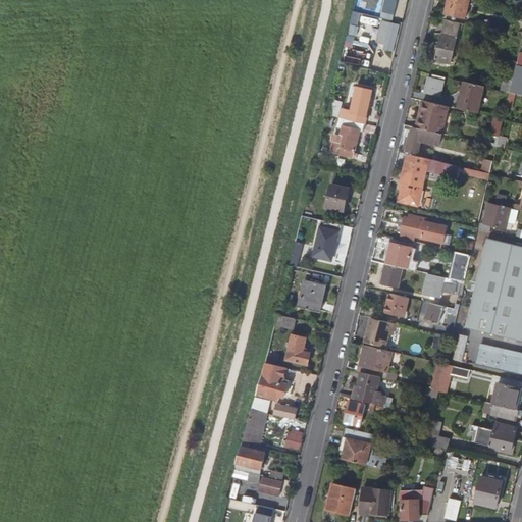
[(384,0),(381,16),(387,17),(388,13),(390,13),(394,14),(396,0),(384,0)]
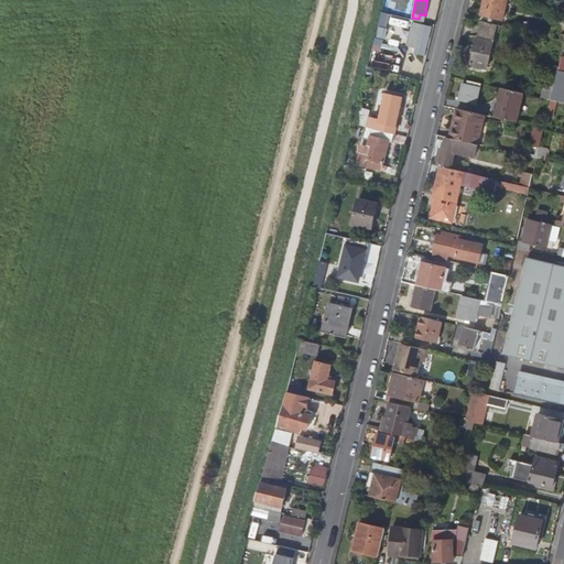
[(513,0),(485,0),(481,14),(502,20),(507,0),(513,2),(513,0)]
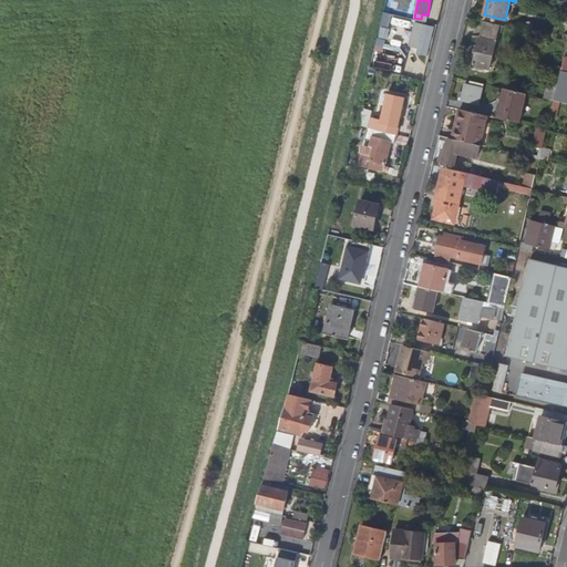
[(490,69),(501,26),(484,21),(473,65),(490,69)]
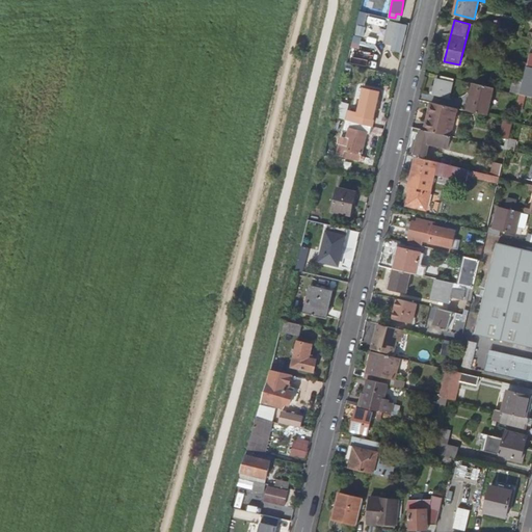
[(511,91),(520,94),(524,79),(524,76),(515,74),(511,91)]
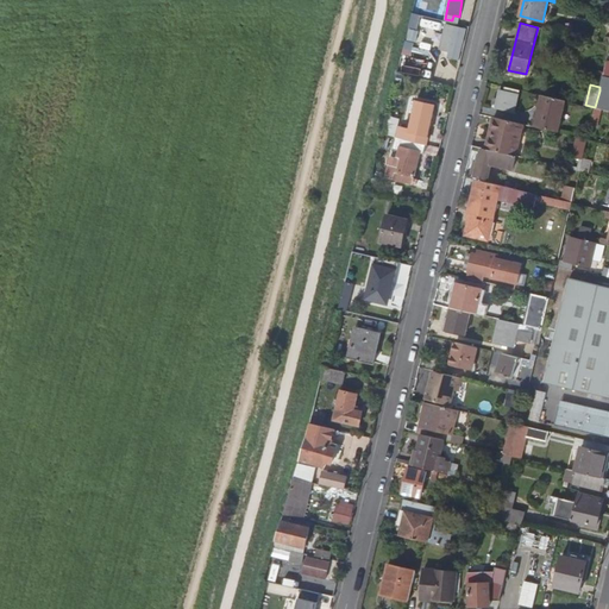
[(515,111),(520,89),(506,86),(504,90),(501,89),(500,98),(495,96),(494,102),(498,104),(497,107),(515,111)]
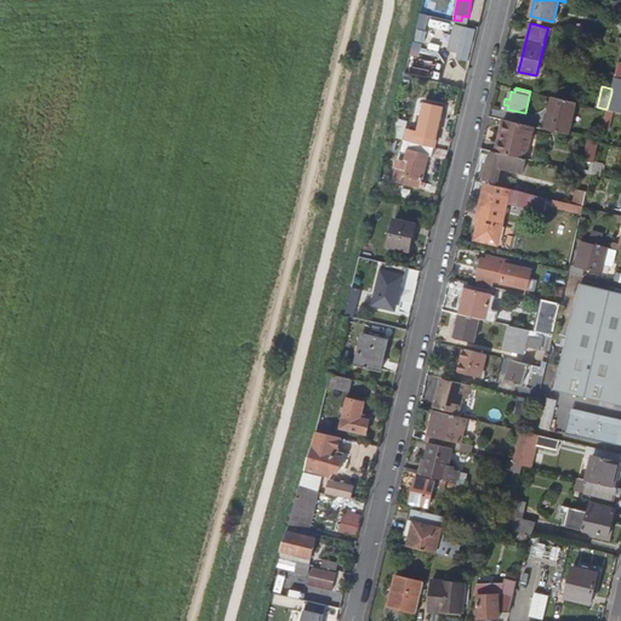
[(553,97),(545,129),(569,135),(577,102),(553,97)]
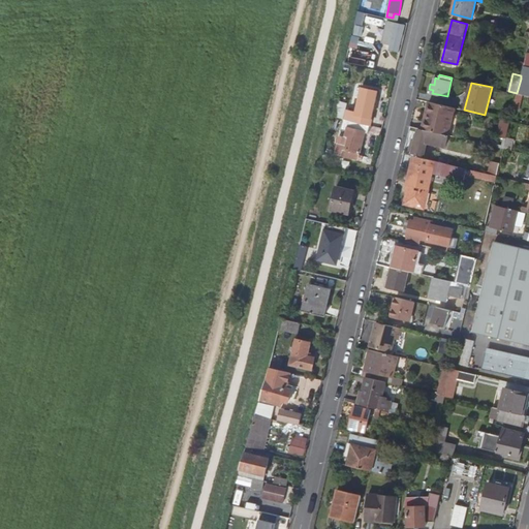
[(346,113),(345,120),(370,125),(378,92),(362,87),(354,115),(346,113)]
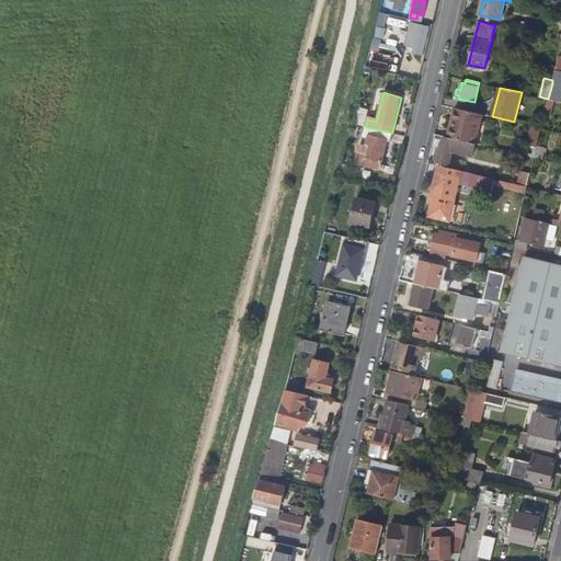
[(550,117),(554,101),(548,99),(544,116),(550,117)]
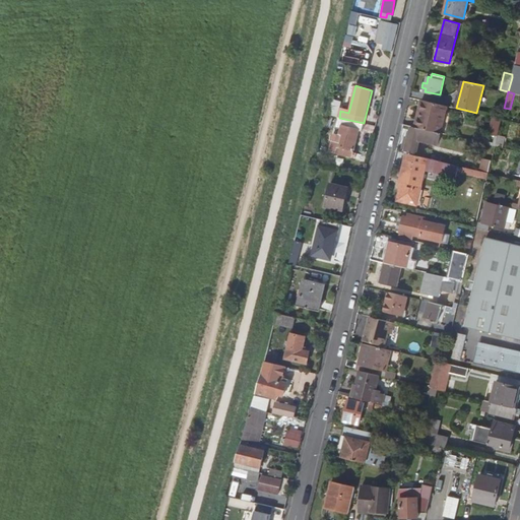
[(440,133),(447,106),(423,100),(417,119),(419,119),(417,127),(440,133)]
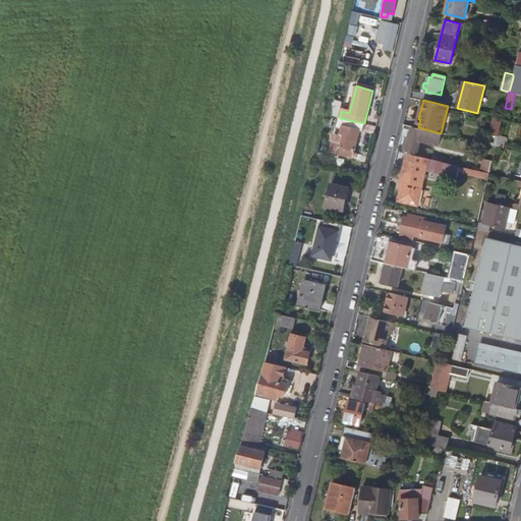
[(330,102),(328,113),(337,115),(340,105),(330,102)]
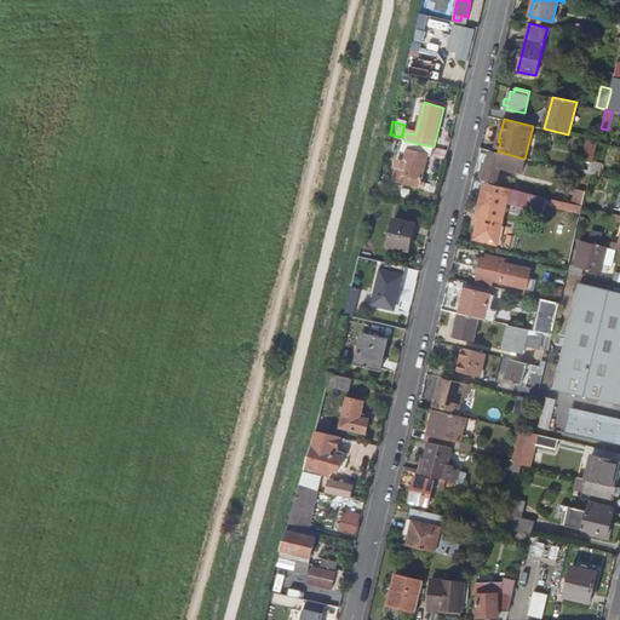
[(593,161),(598,142),(589,139),(584,159),(593,161)]
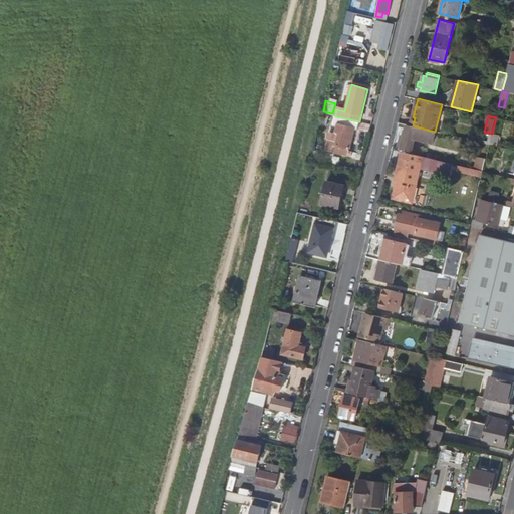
[(359,121),(335,116),(333,124),(336,125),(333,141),(329,140),(328,146),(331,147),(331,148),(343,151),(344,147),(350,149),(354,129),(357,130),(359,121)]
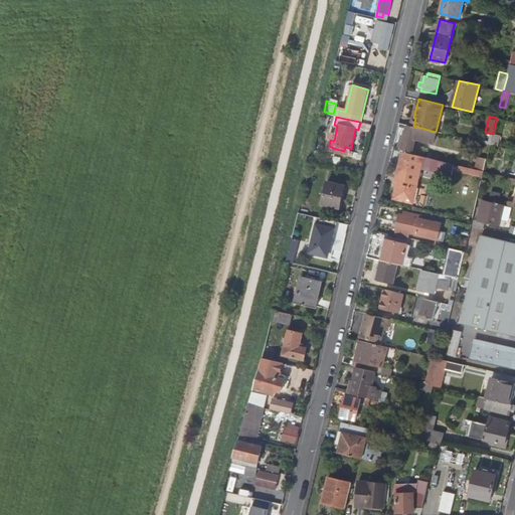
[(437,132),(436,132),(413,126),(407,125),(401,148),(413,151),(416,139),(434,143),(437,132)]
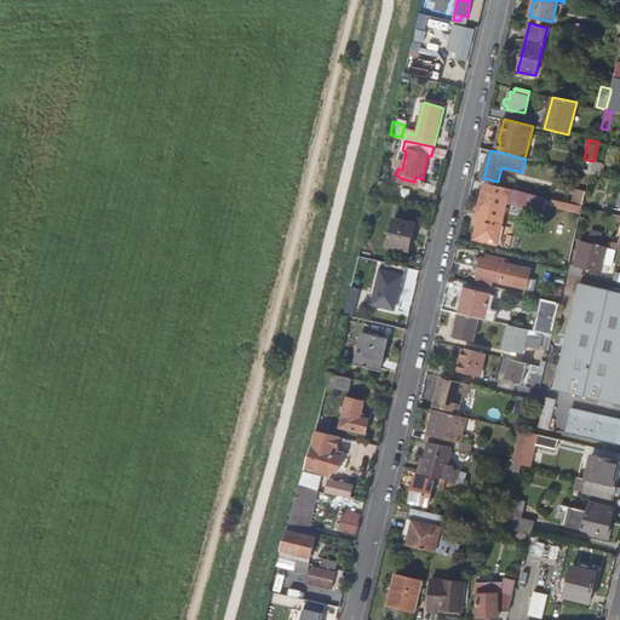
[(545,199),(487,184),(486,190),(483,190),(476,216),(480,217),(474,237),(486,241),(491,237),(498,239),(504,212),(540,220),(545,199)]
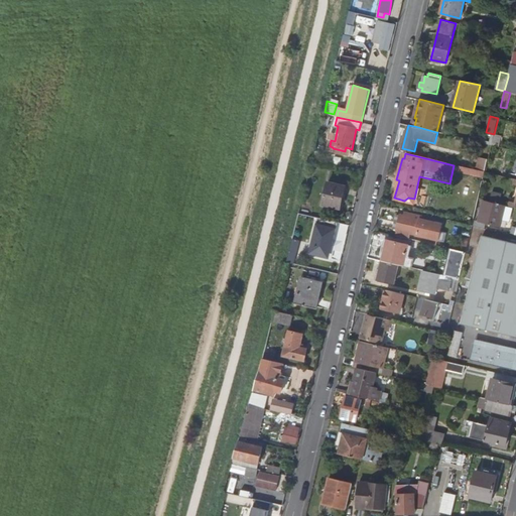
[(465,167),(475,170),(476,165),(468,163),(468,161),(461,159),(459,166),(465,167)]
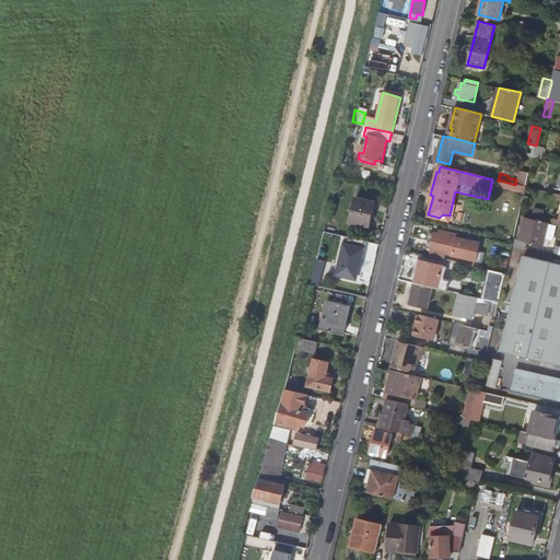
[(525,193),(526,187),(515,185),(504,182),(503,188),(525,193)]
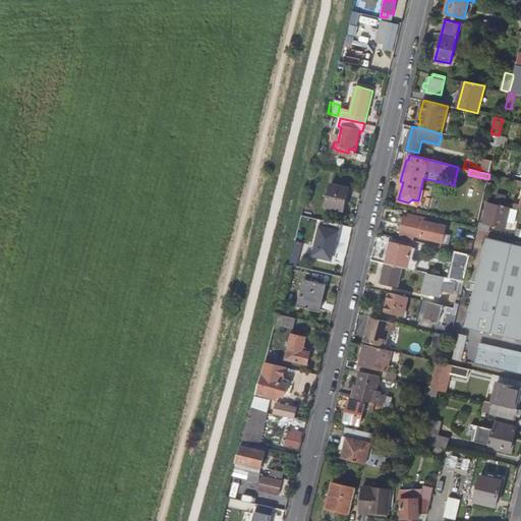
[(331,184),(326,206),(342,211),(347,188),(331,184)]
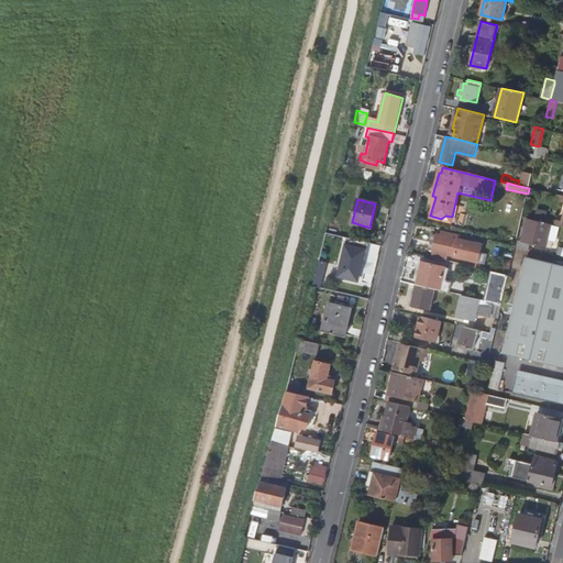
[(528,219),(522,240),(531,242),(547,246),(549,239),(556,241),(561,225),(551,223),(551,224),(528,219)]
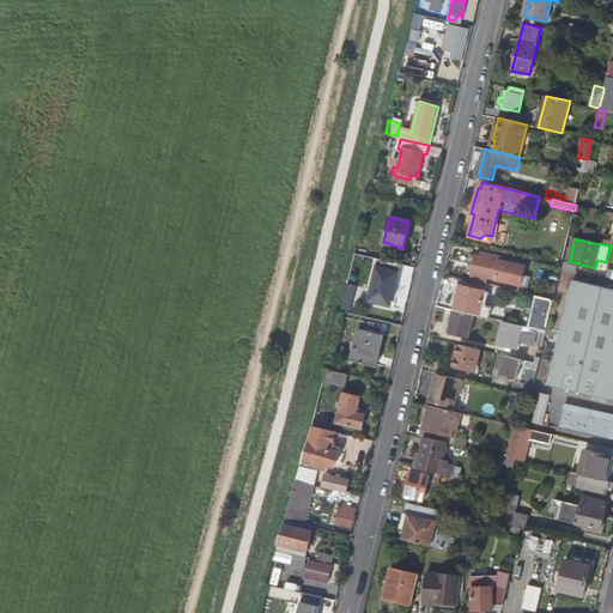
[(477,256),(471,280),(480,283),(483,275),(508,281),(520,285),(523,267),(511,265),(499,261),(493,260),(495,255),(483,253),(481,256),(477,256)]
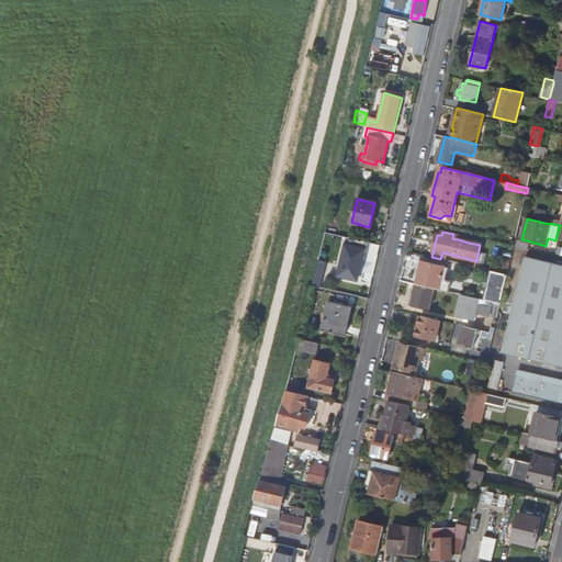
[(343,251),(335,283),(352,288),(356,276),(359,274),(363,257),(343,251)]
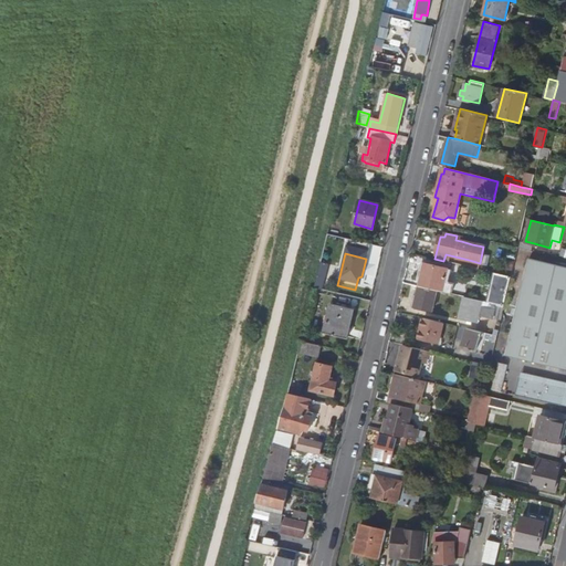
[(505,356),(562,369),(565,352),(565,349),(565,268),(528,259),(505,356)]
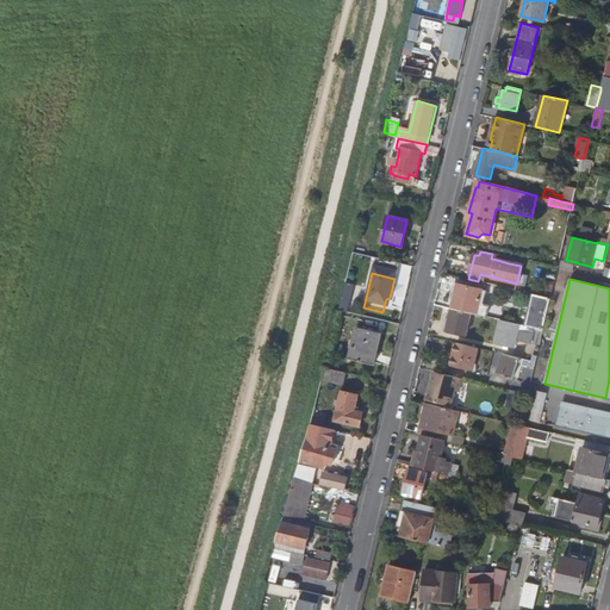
[(346,282),(338,310),(346,311),(353,285),(346,282)]
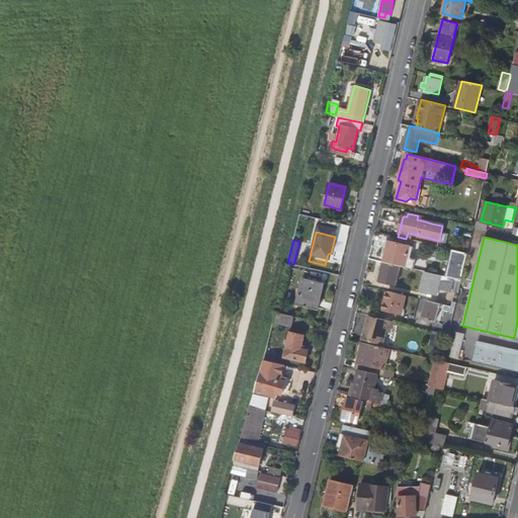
[(389,241),(383,262),(401,266),(413,269),(415,260),(407,258),(410,246),(389,241)]
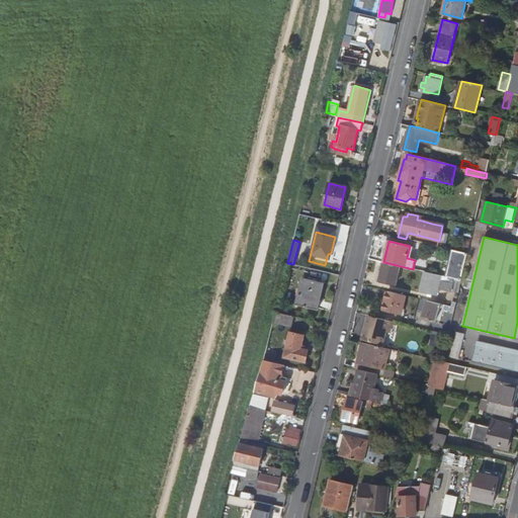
[(461,280),(467,253),(452,249),(449,261),(452,261),(448,277),(449,277),(461,280)]
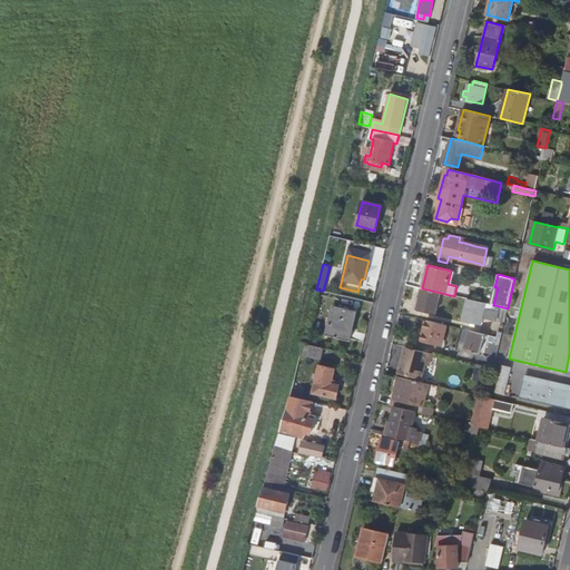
[(441,293),(422,288),(418,310),(435,314),(441,293)]
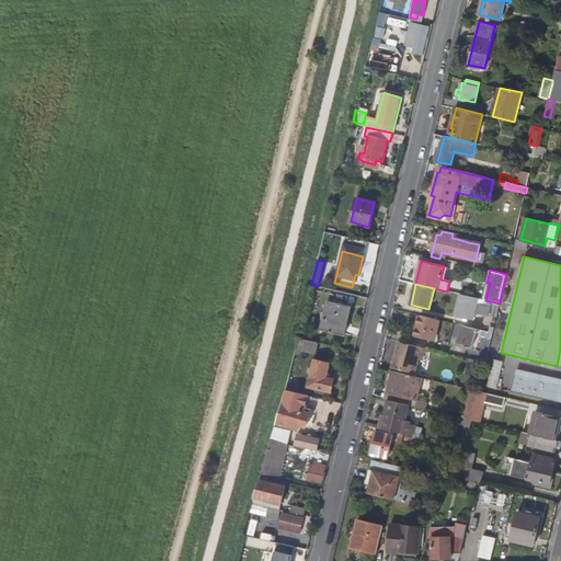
[(481,299),(460,294),(459,299),(480,305),(481,299)]
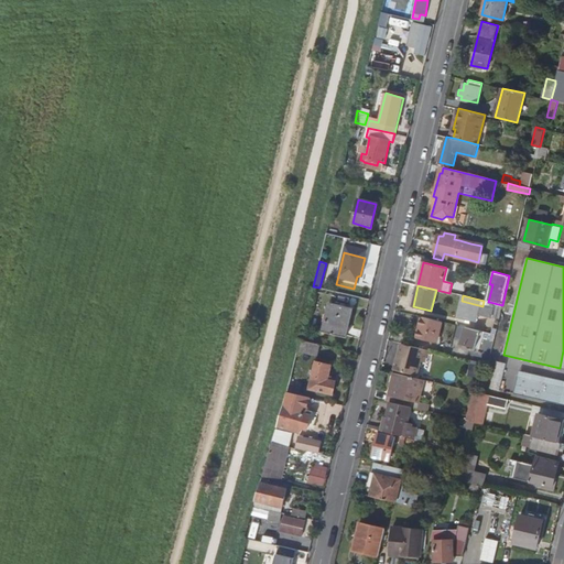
[(499,320),(502,305),(489,302),(488,307),(483,306),(462,301),(457,317),(475,322),(477,314),(499,320)]
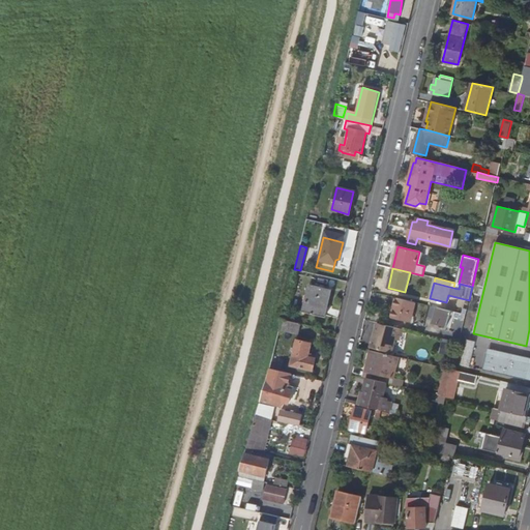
[(308,285),(302,312),(321,316),(328,290),(308,285)]
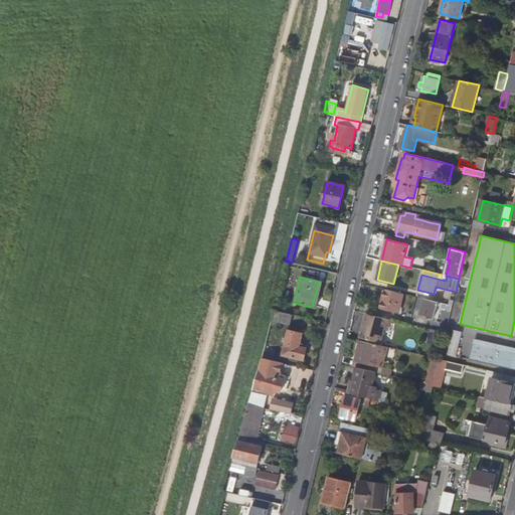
[(403,294),(385,290),(381,308),(397,313),(398,305),(400,306),(403,294)]
